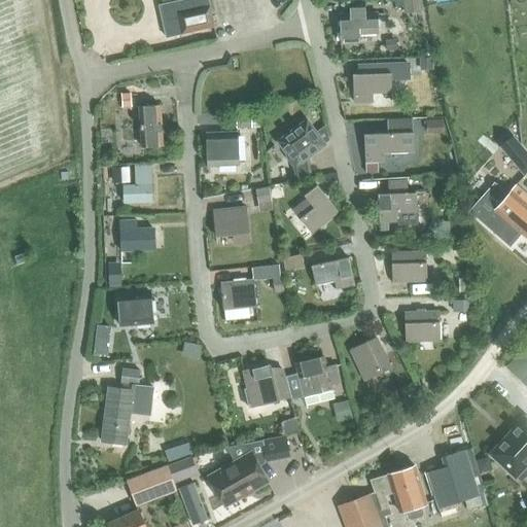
[(349,15),(340,15),(341,44),(359,43),(359,35),(378,34),(378,14),(365,14),(364,0),(349,1),(349,15)]
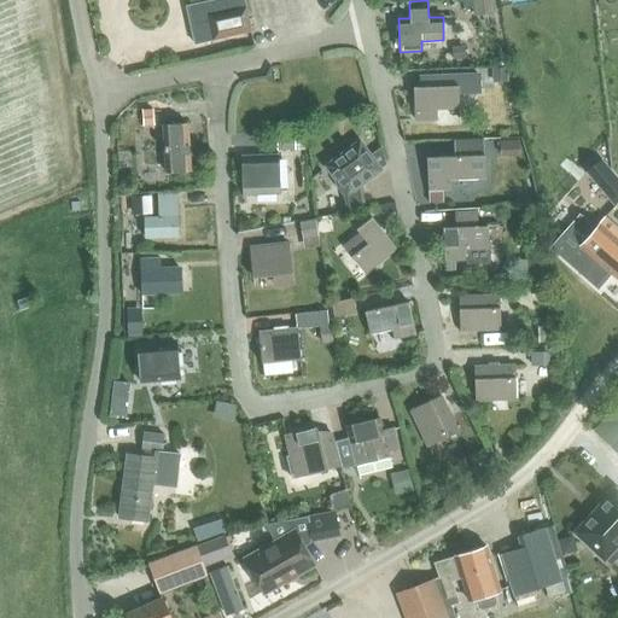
[(493,0),(472,0),(473,15),(494,13),(493,0)]
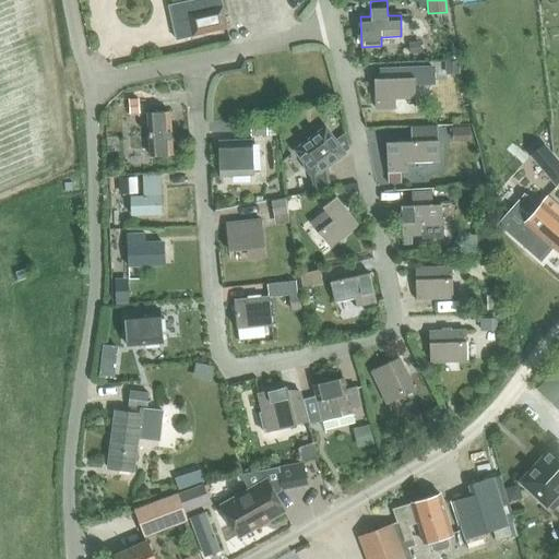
[(188,14),(192,36),(227,28),(222,8),(188,14)]
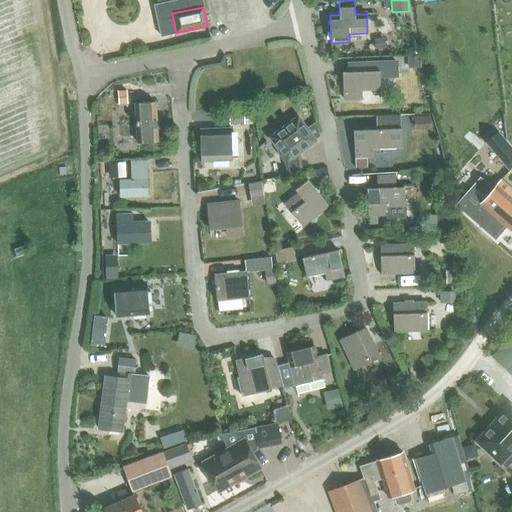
[(419,57),(408,57),(408,67),(419,67),(419,57)]
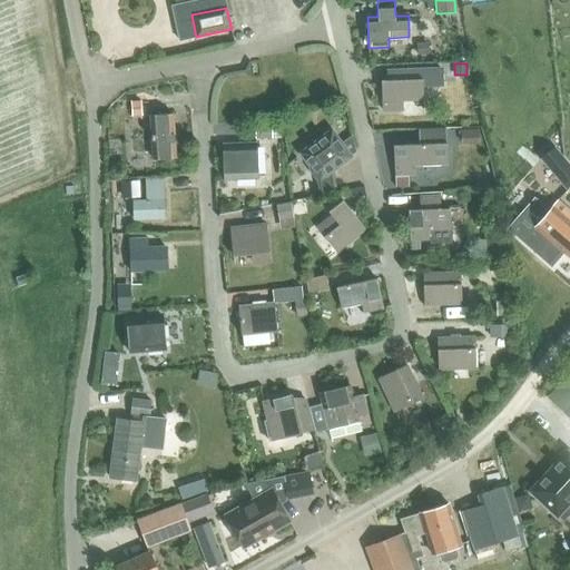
[(392,80),(382,80),(382,111),(403,111),(403,101),(422,101),(422,86),(442,85),(441,69),(392,71),(392,80)]
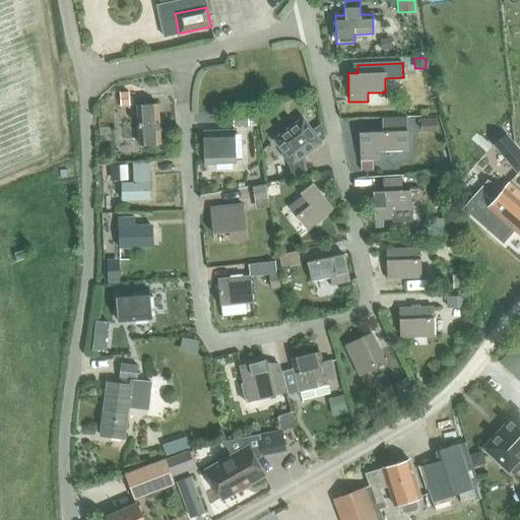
[(129,91),(120,92),(121,107),(130,106),(129,91)]
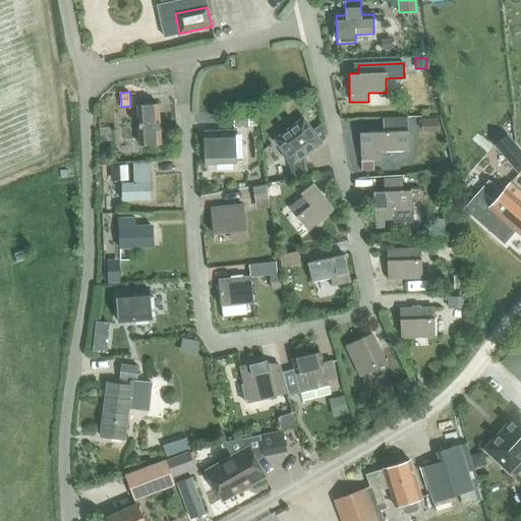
[(136,124),(138,146),(161,145),(160,141),(161,141),(158,103),(135,105),(135,116),(137,116),(137,124),(136,124)]
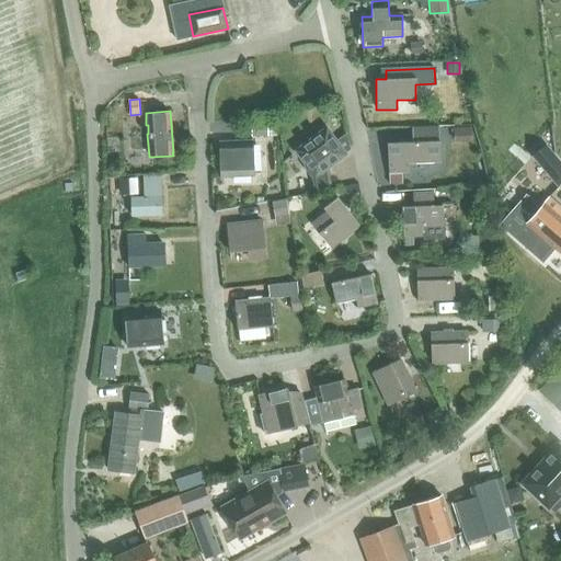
[(266,124),(251,125),(251,136),(267,136),(266,124)]
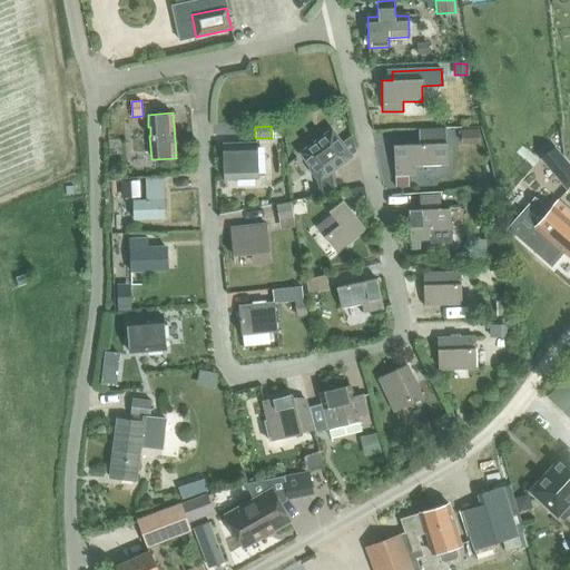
[(419,145),(393,146),(395,186),(411,186),(411,176),(415,176),(415,167),(435,166),(448,165),(446,141),(445,141),(445,139),(445,126),(419,127),(419,140),(419,145)]
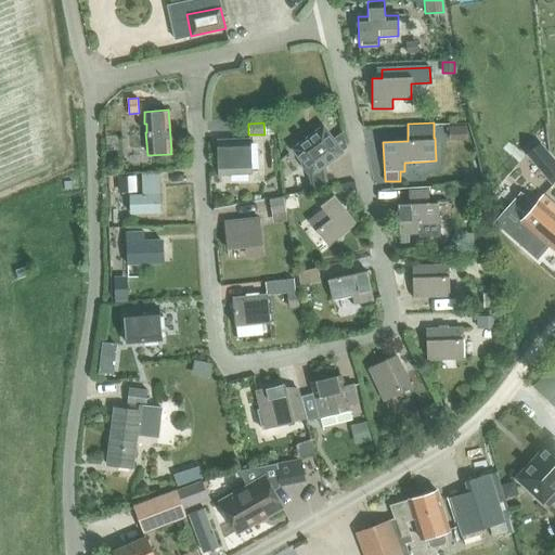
[(466,125),(449,126),(450,139),(466,138),(466,125)]
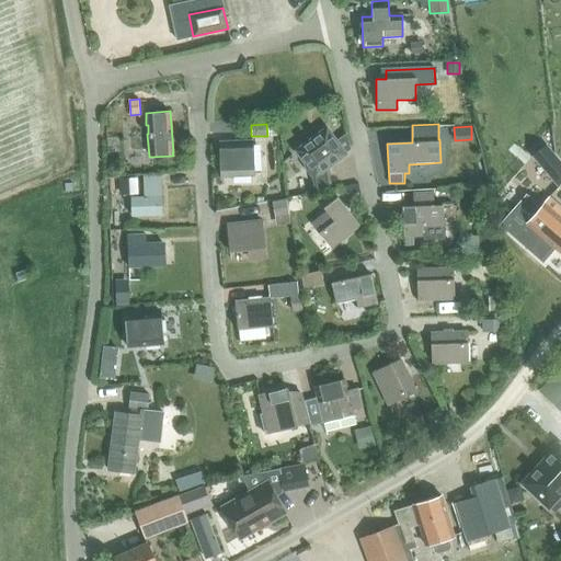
[(327,129),(297,150),(304,160),(311,171),(316,192),(332,189),(328,168),(345,156),(344,156),(335,142),(333,138),(327,129)]
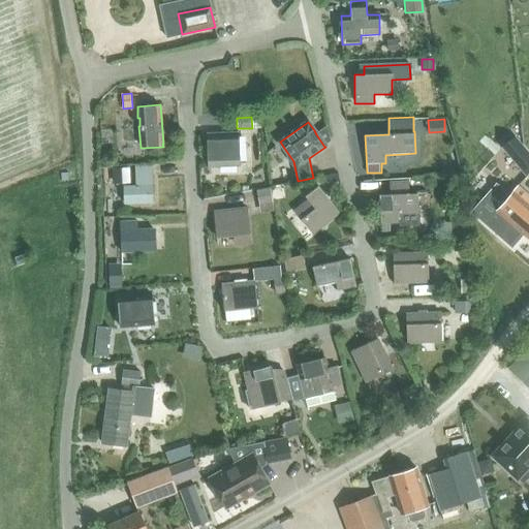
[(207,134),(208,166),(240,166),(239,133),(207,134)]
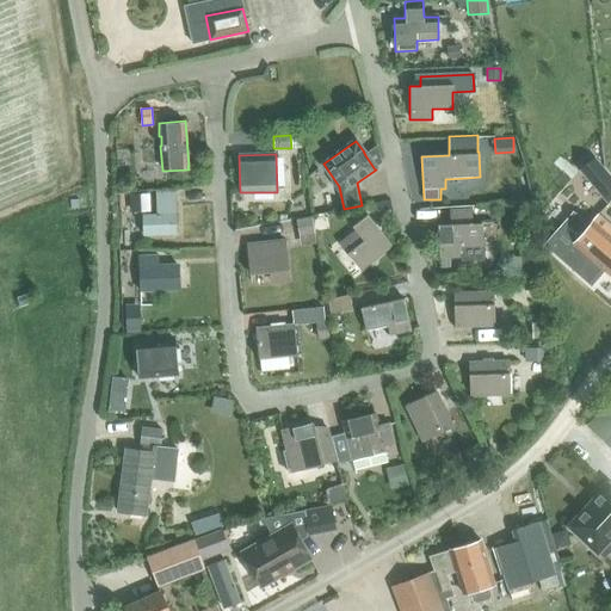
[(610,178),(593,158),(580,170),(606,202),(610,197),(610,178)]
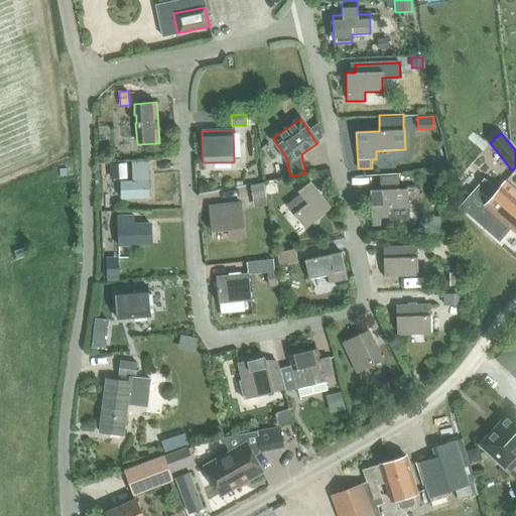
[(125,163),(109,164),(110,178),(125,177),(125,163)]
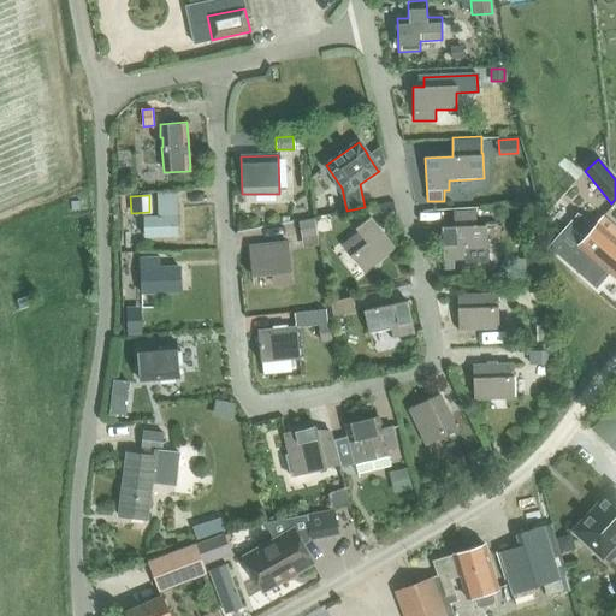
[(178,237),(177,218),(177,201),(158,202),(158,217),(144,217),(144,238),(178,237)]
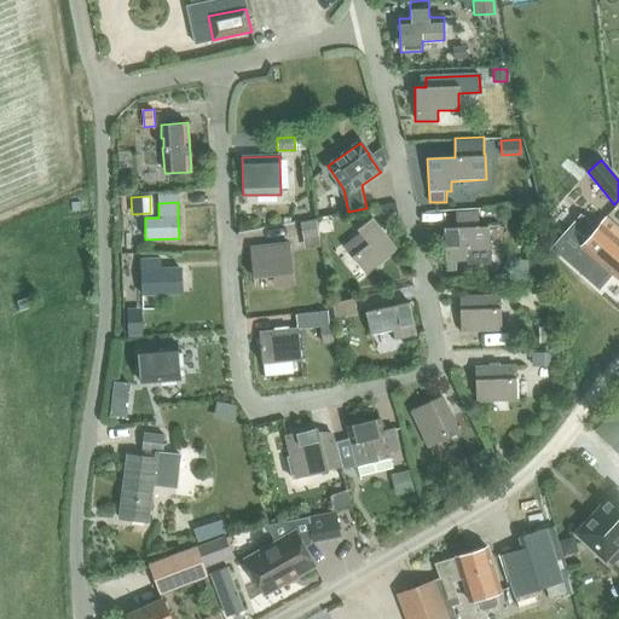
[(388,204),(379,206),(381,217),(391,214),(388,204)]
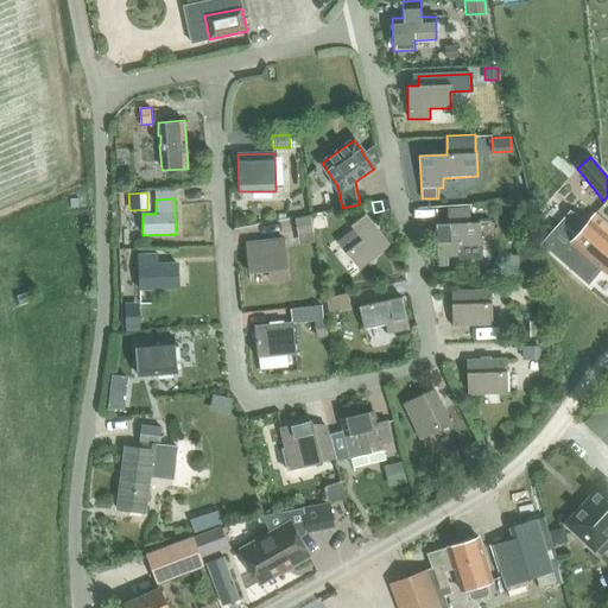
[(447,225),(436,225),(437,258),(438,258),(438,266),(448,266),(448,257),(458,257),(458,260),(482,259),(480,222),(468,223),(467,207),(445,207),(447,225)]
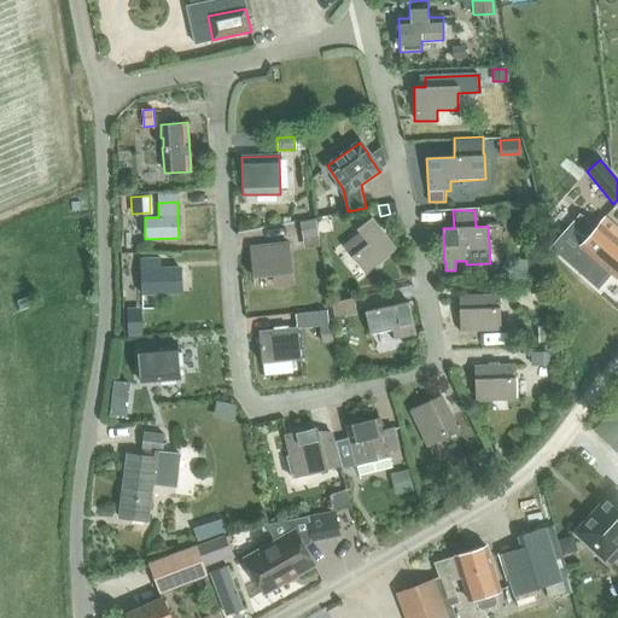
[(579,215),(551,248),(595,286),(607,272),(611,274),(617,280),(617,228),(605,217),(595,228),(579,215)]
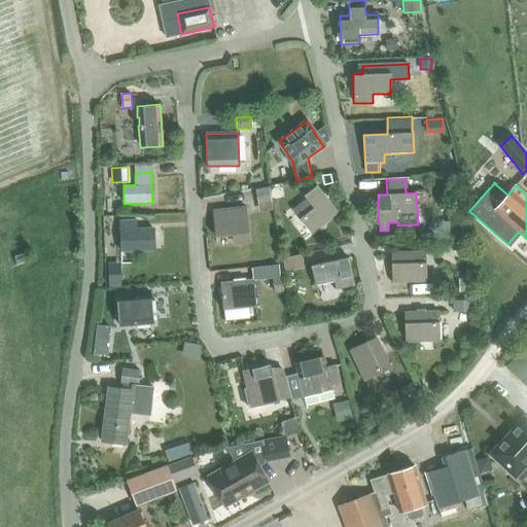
[(272,211),(269,187),(255,190),(259,212),(272,211)]
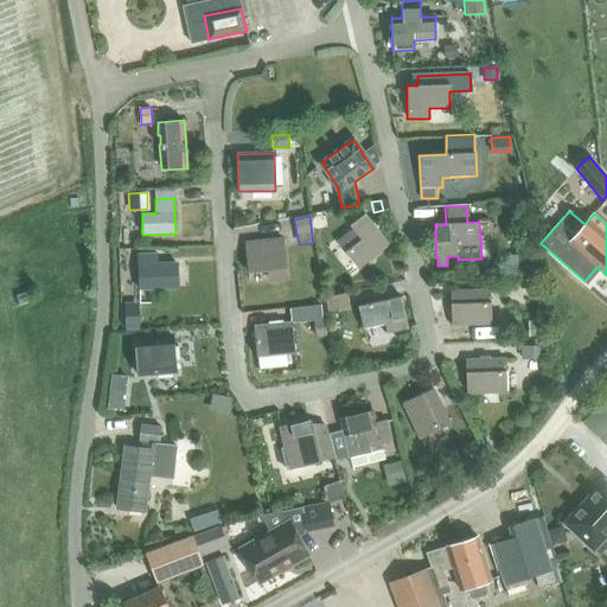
[(390,246),(369,218),(337,242),(359,270),(390,246)]
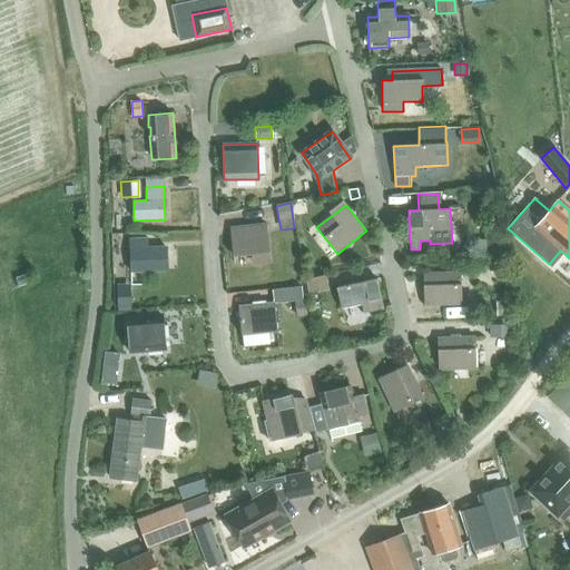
[(268,253),(266,224),(231,228),(234,255),(256,253),(256,254),(268,253)]
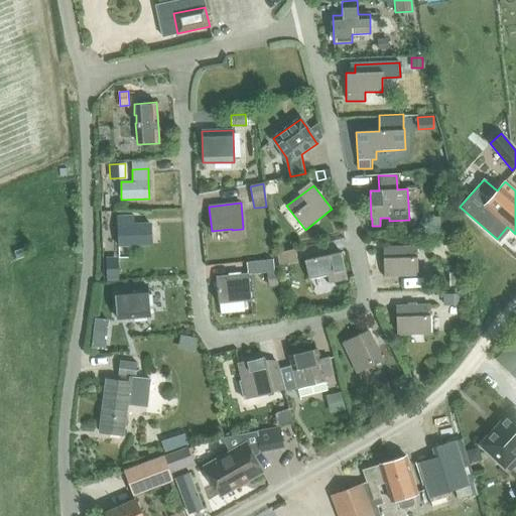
[(117,225),(118,236),(118,247),(151,246),(151,224),(134,224),(134,216),(117,217),(117,225)]
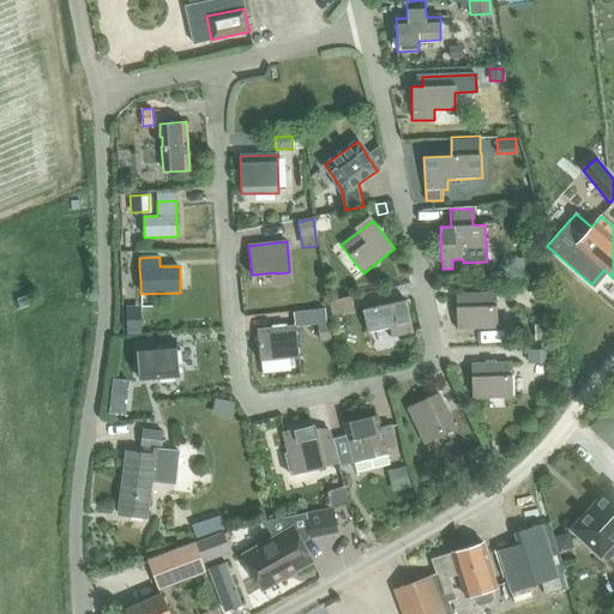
[(456,294),(457,330),(497,329),(495,293),(456,294)]
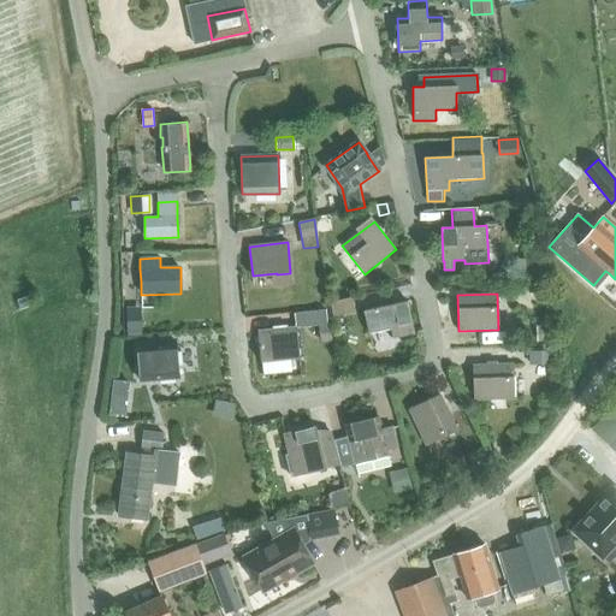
[(350,296),(331,301),(333,314),(353,309),(350,296)]
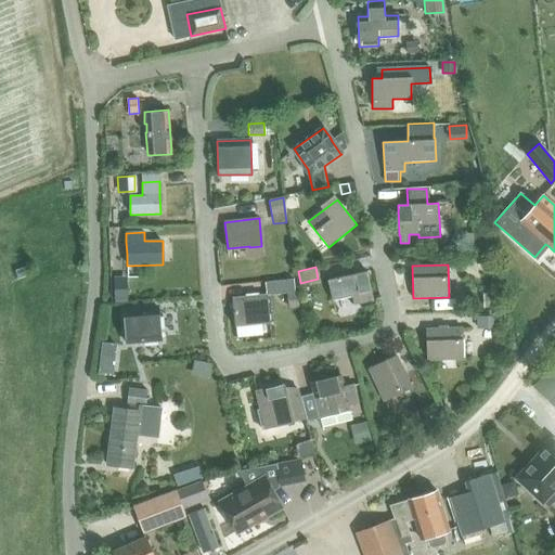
[(352,297),(355,306),(374,301),(366,271),(328,280),(333,300),(352,297)]
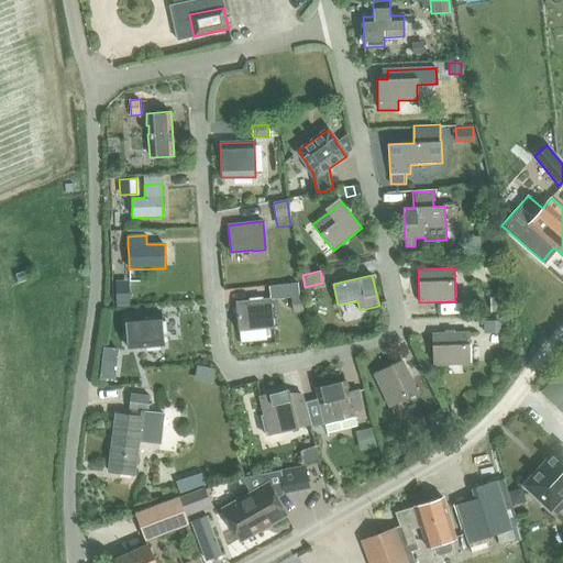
[(116,295),(116,306),(129,306),(129,294),(128,280),(116,280),(116,295)]
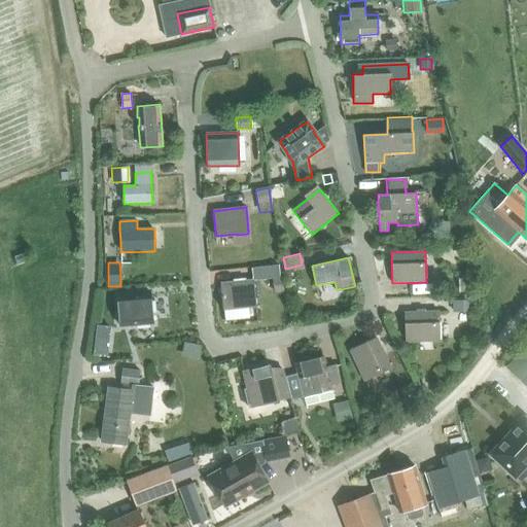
[(281,267),(262,269),(264,279),(274,278),(275,292),(283,291),(281,267)]
